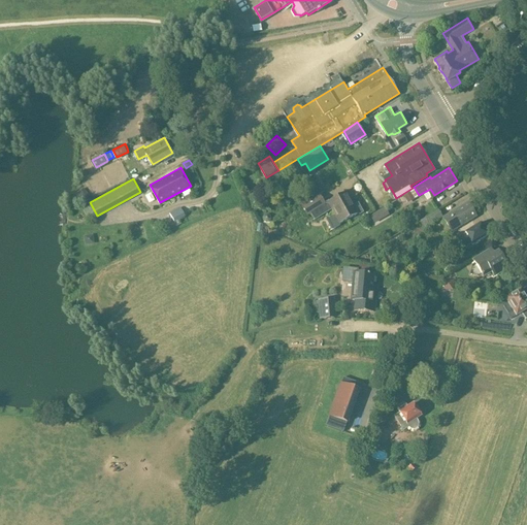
[(416,198),(410,190),(404,194),(409,201),(416,198)]
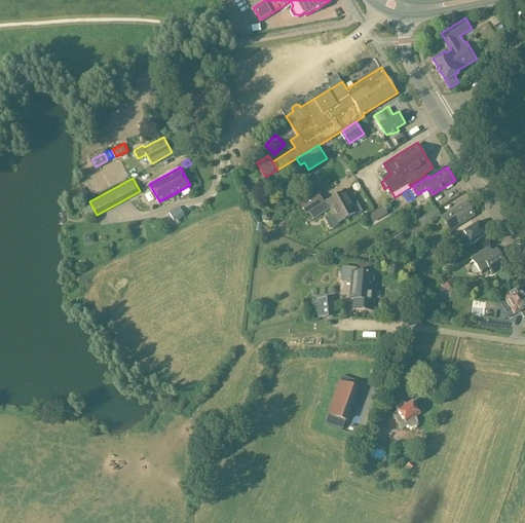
[(341,219),(357,211),(360,212),(363,210),(358,200),(352,203),(345,190),(329,199),(329,197),(325,200),(319,191),(301,202),(307,213),(310,211),(314,217),(332,207),(335,213),(326,218),(332,227),(340,223),(341,219)]
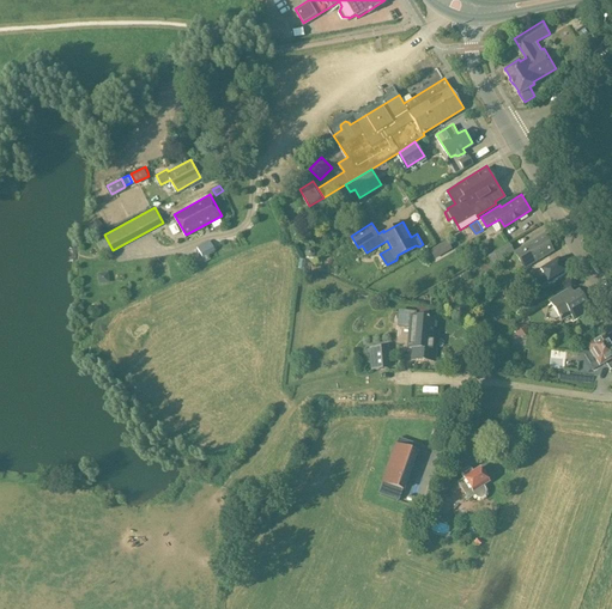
[(515,250),(525,266),(553,248),(544,232),(515,250)]
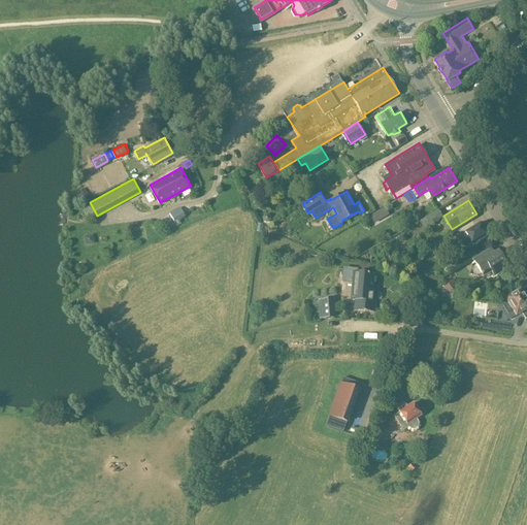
[(182,205),(170,211),(175,220),(186,215),(182,205)]
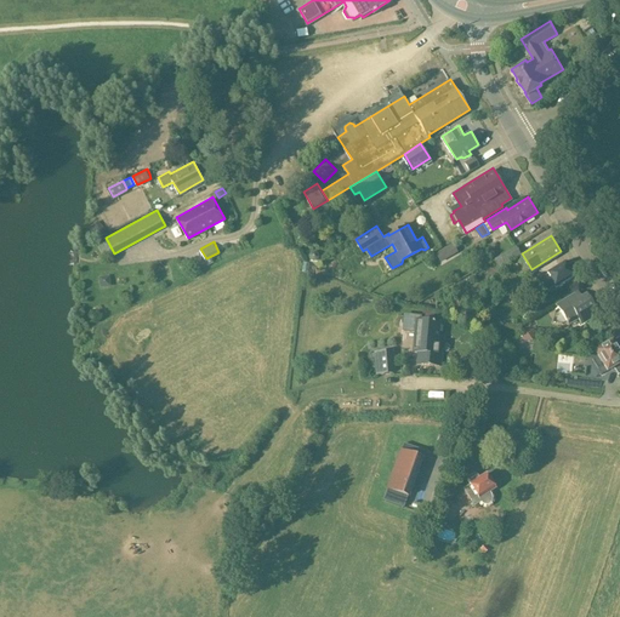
[(517,244),(495,257),(501,267),(512,261),(511,258),(522,252),(517,244)]
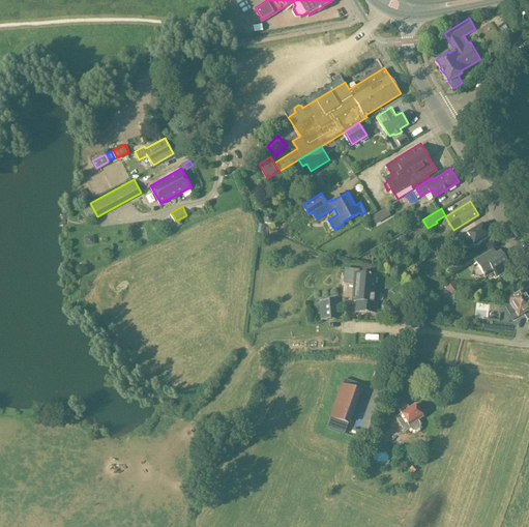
[(373,214),(374,217),(377,222),(381,218),(379,214),(377,211),(373,214)]
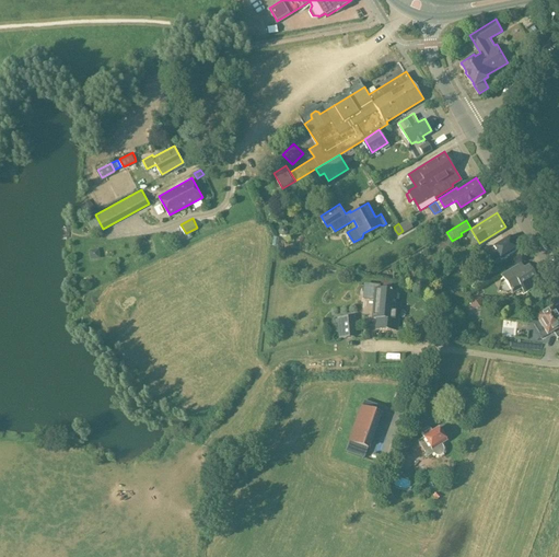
[(502,257),(517,247),(510,234),(493,244),(495,245),(485,252),(491,263),(501,256),(502,257)]
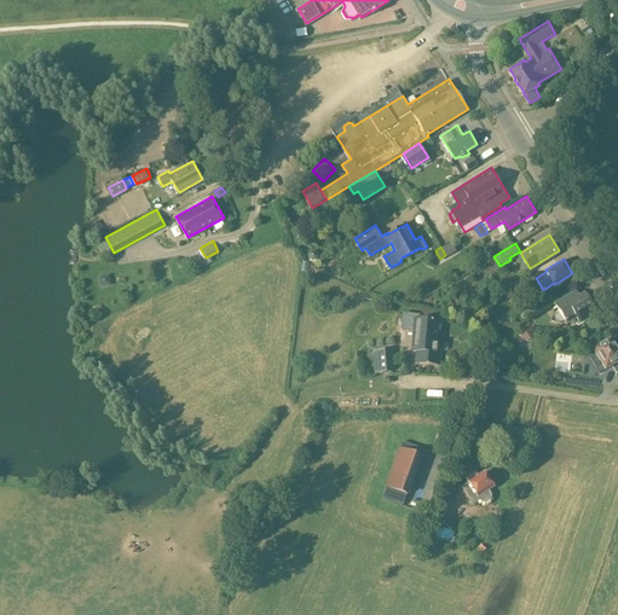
[(525,284),(521,277),(509,284),(506,286),(509,293),(513,290),(514,291),(518,296),(527,291),(524,285),(525,284)]
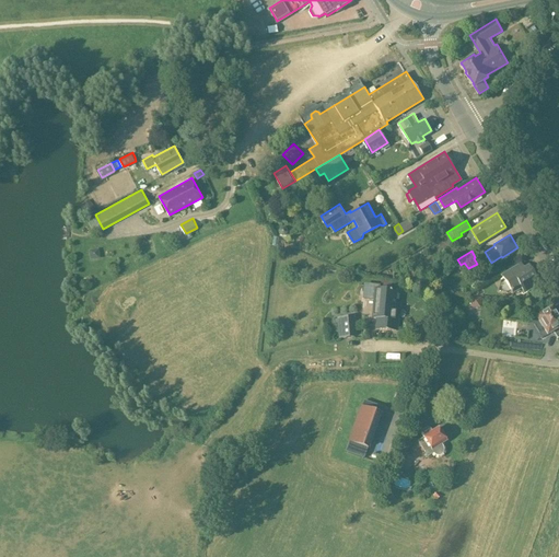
[(539,281),(532,268),(527,270),(521,262),(502,273),(513,291),(522,286),(525,290),(539,281)]
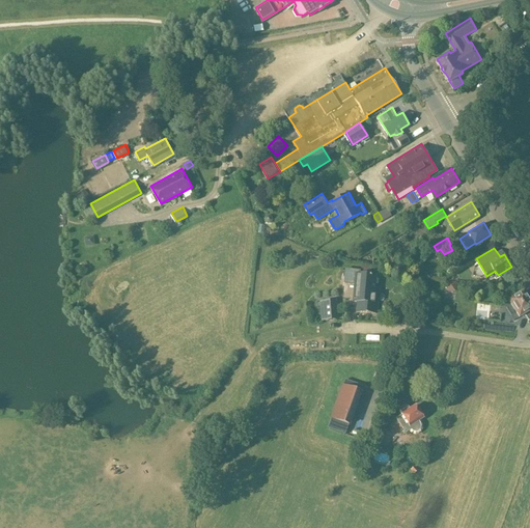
[(377,311),(379,292),(374,290),(375,274),(370,273),(370,271),(365,271),(364,273),(360,273),(360,271),(358,269),(351,268),(350,279),(351,281),(356,281),(355,299),(359,300),(358,309),(377,311)]
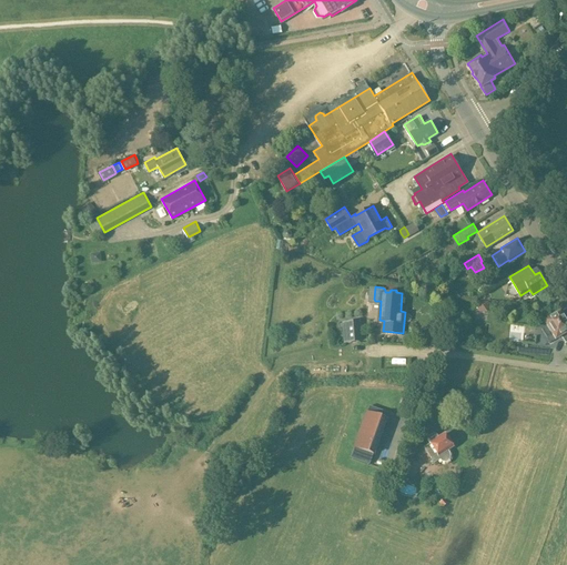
[(489,300),(479,299),(478,310),(488,311),(489,300)]
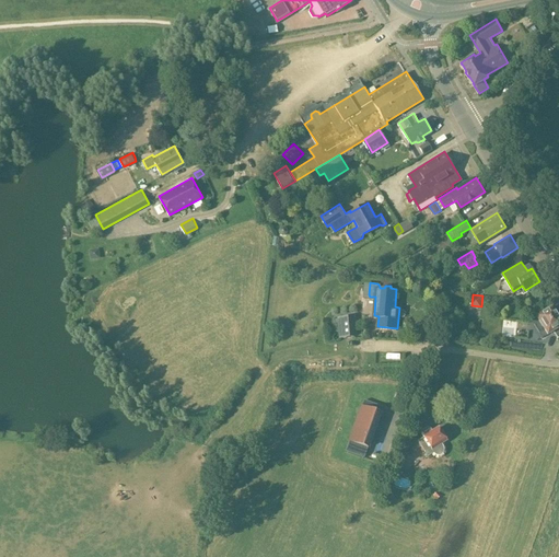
[(558,313),(554,304),(536,314),(548,333),(554,329),(558,336),(558,313)]
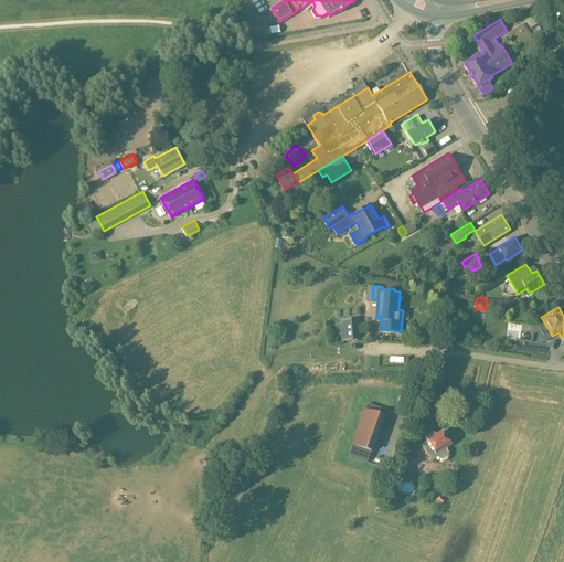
[(361,338),(359,317),(341,319),(342,340),(361,338)]
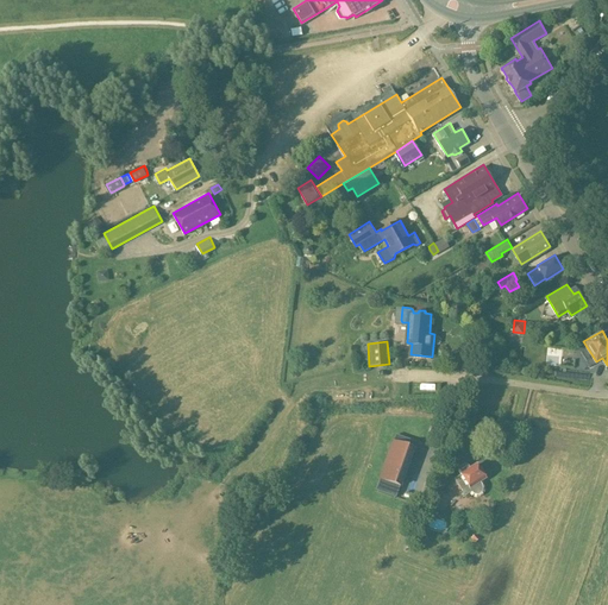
[(396,438),(412,443),(414,439),(397,433),(396,438)]
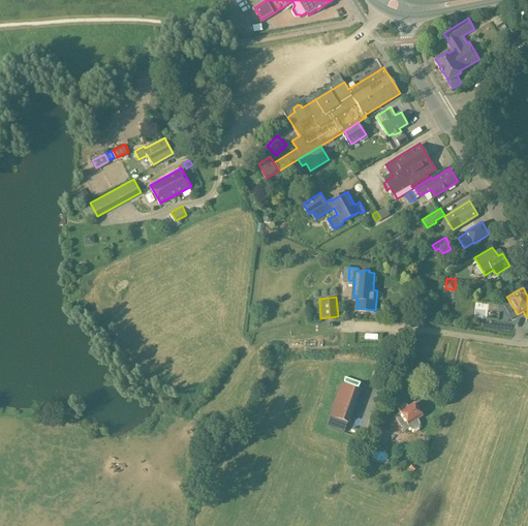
[(348,421),(360,388),(342,381),(331,414),(348,421)]
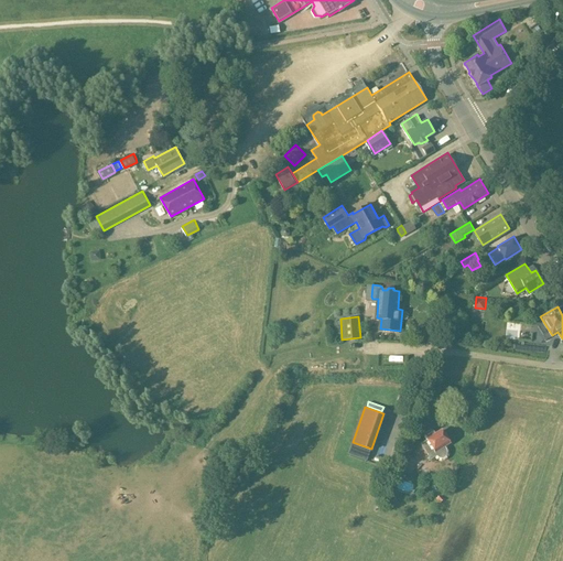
[(425,435),(428,439),(422,442),(431,457),(437,454),(440,455),(443,456),(446,454),(447,451),(446,448),(445,445),(451,442),(442,428),(436,432),(434,429),(431,429),(426,432),(425,435)]
